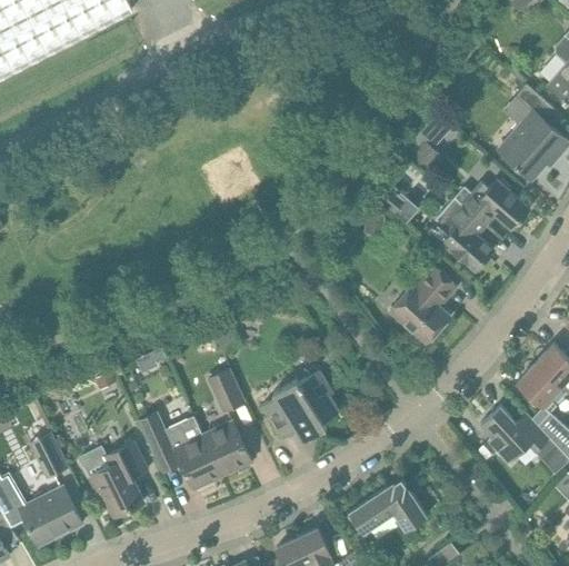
[(0,0),(0,81),(132,13),(125,0),(0,0)]
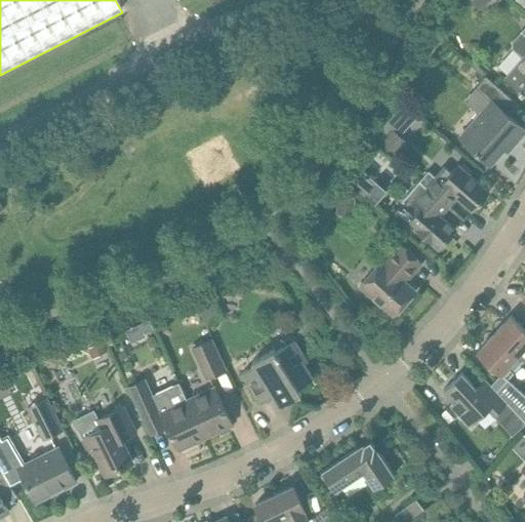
[(494,0),(499,4),(501,0),(465,0),(472,5),(481,13),(492,0),(494,0)]
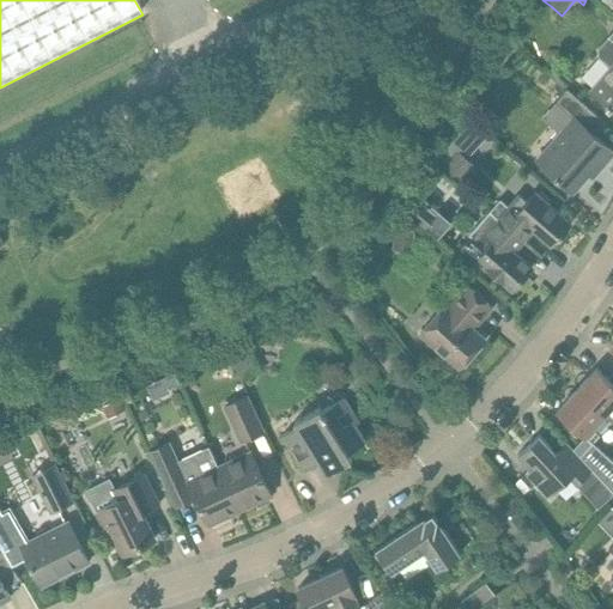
[(606,107),(606,108),(610,111),(611,110),(612,113),(612,35),(598,53),(598,59),(612,71),(592,93),(606,107)]
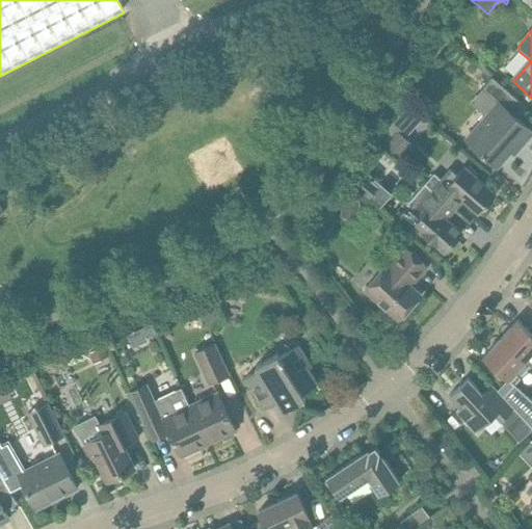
[(486,118),(467,141),(482,155),(498,169),(511,154),(516,147),(520,150),(531,135),(531,134),(516,121),(525,110),(509,97),(491,81),(482,93),(498,106),(486,118)]
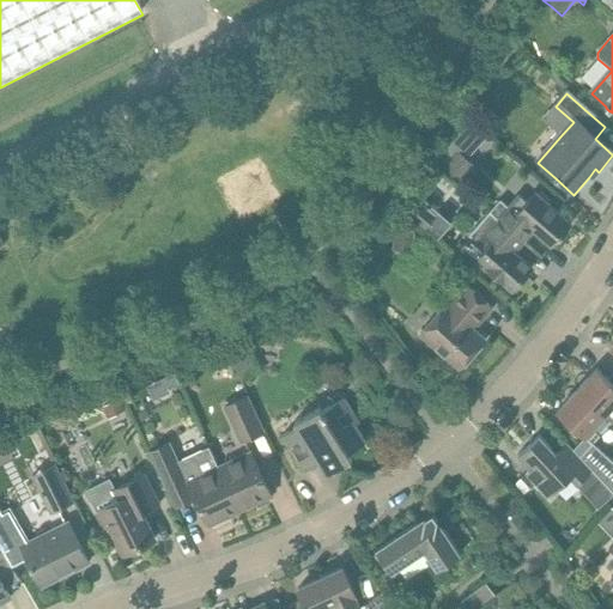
[(451,145),(439,168),(441,169),(462,188),(478,171),(468,162),(489,138),(472,123),(451,145)]
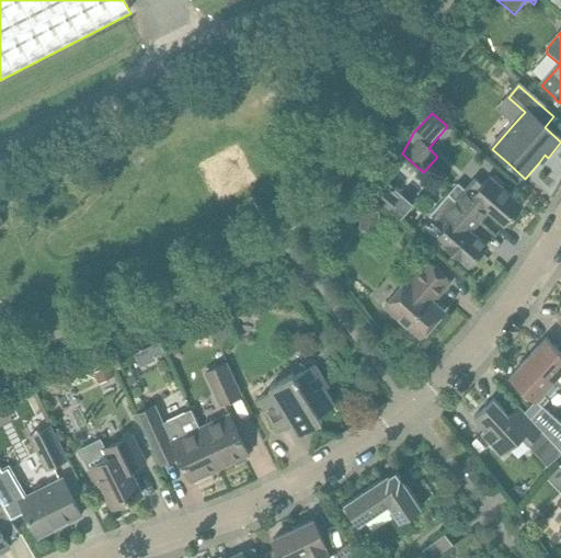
[(457,184),(447,196),(480,224),(488,214),(505,228),(523,207),(502,190),(504,188),(495,179),(493,181),(490,179),(482,188),(476,181),(466,192),(457,184)]
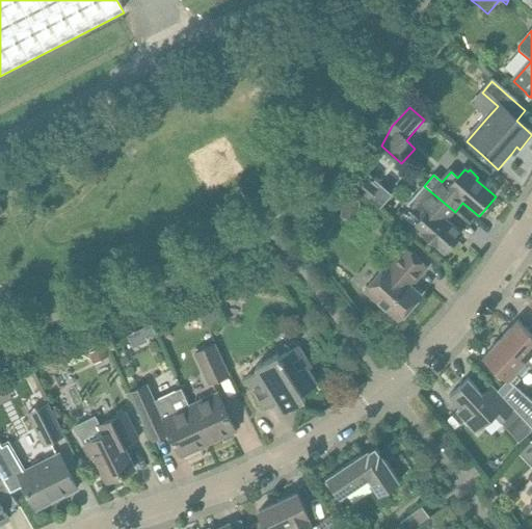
[(376,182),(373,185),(364,177),(354,187),(381,211),(393,197),(376,182)]
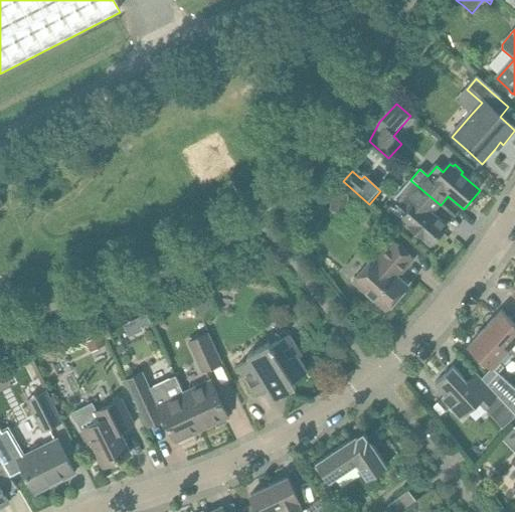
[(441,205),(410,180),(393,199),(394,201),(386,211),(410,232),(411,230),(431,246),(448,227),(433,214),(441,205)]
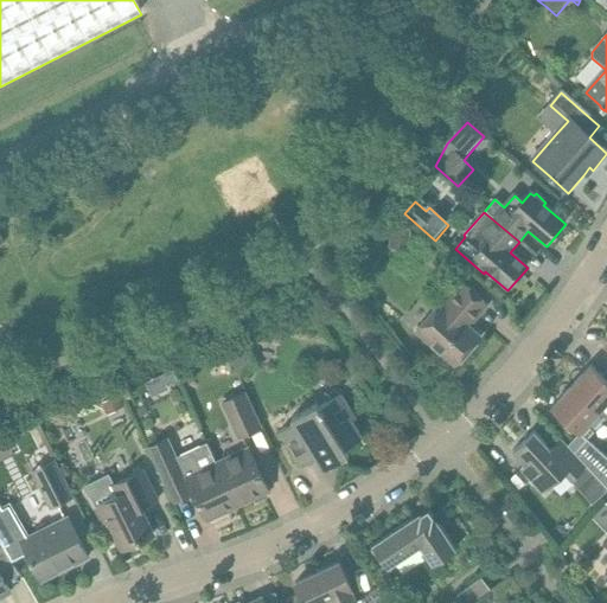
[(408,254),(410,233),(390,231),(389,251),(408,254)]
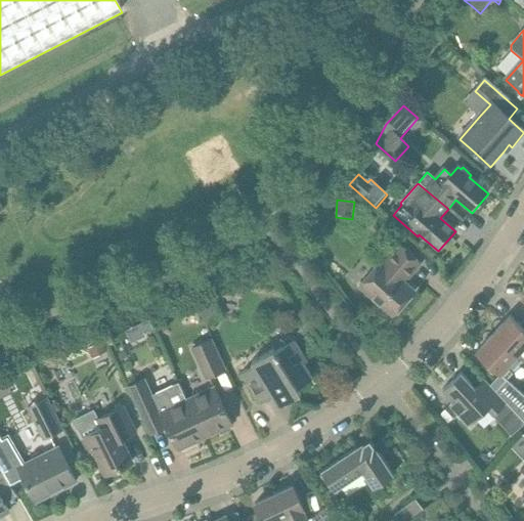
[(421,265),(405,252),(399,246),(383,265),(381,263),(359,288),(393,317),(415,293),(404,285),(421,265)]
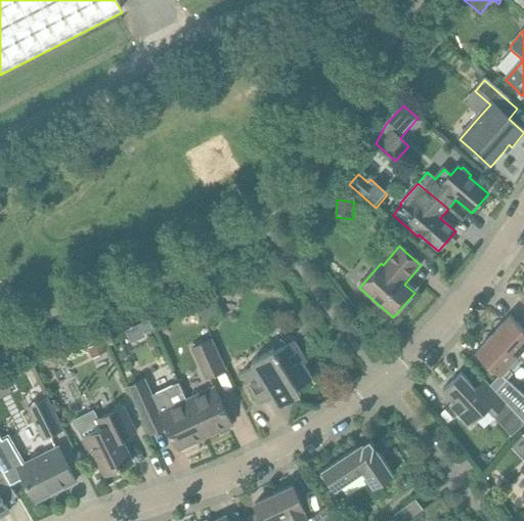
[(510,317),(493,337),(517,358),(523,363),(523,329),(523,330),(510,317)]
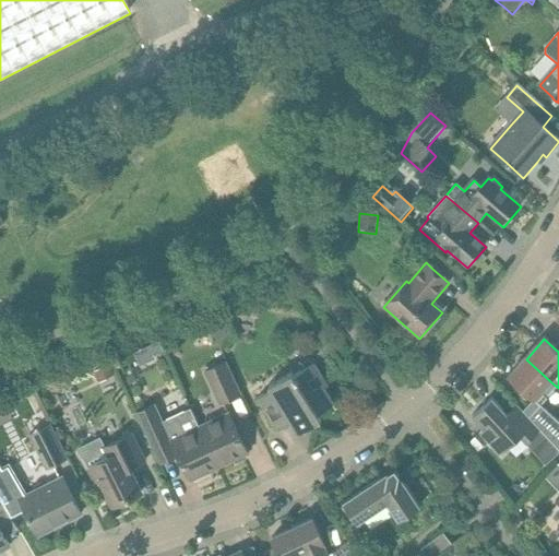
[(153,357),(163,352),(159,344),(149,349),(153,357)]
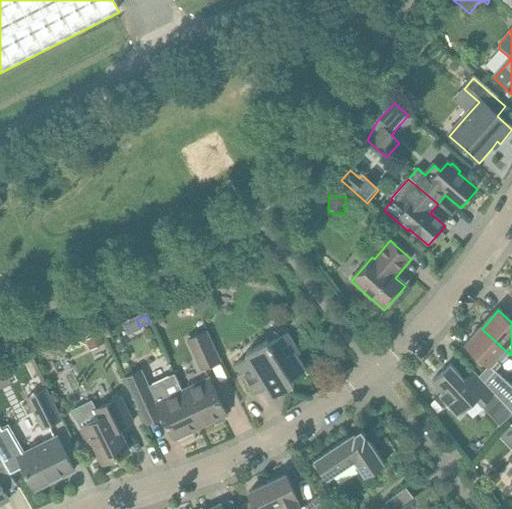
[(495,374),(495,373),(495,372),(501,366),(495,361),(505,350),(482,329),(465,347),(488,368),(489,368),(495,374)]
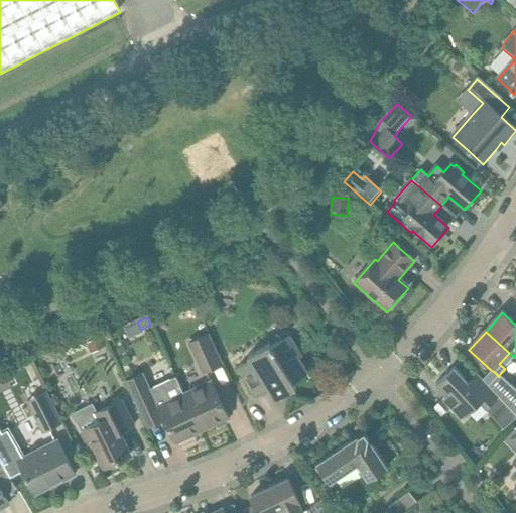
[(208,337),(189,345),(203,374),(221,366),(208,337)]
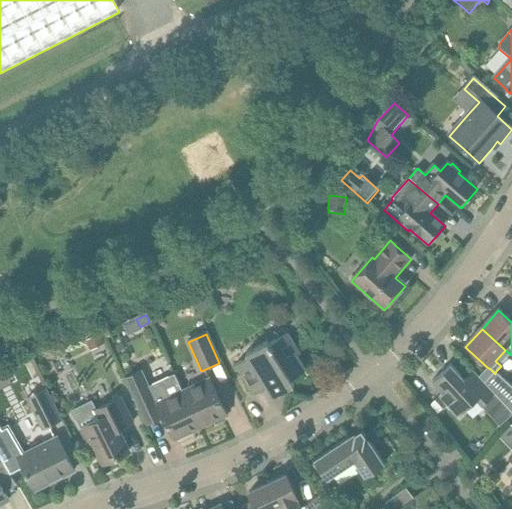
[(300,355),(289,338),(287,334),(269,345),(267,342),(246,355),(248,359),(236,366),(244,379),(255,396),(267,388),(270,394),(285,384),(287,388),(293,385),(290,381),(306,371),(297,357),(300,355)]
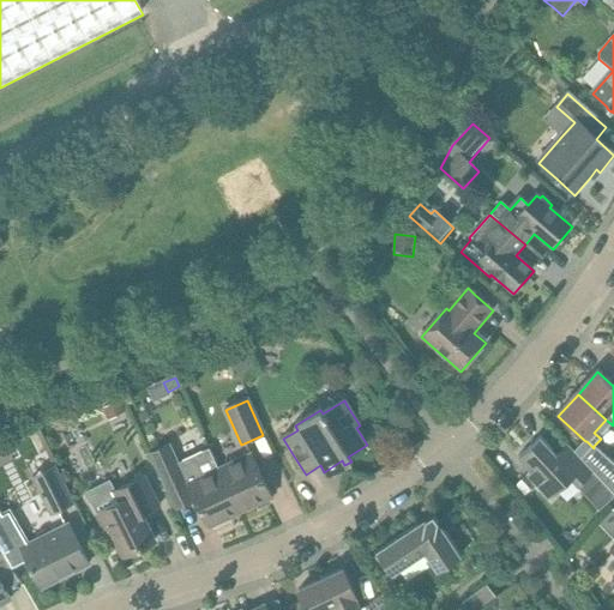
[(126,415),(120,402),(103,409),(108,422),(126,415)]
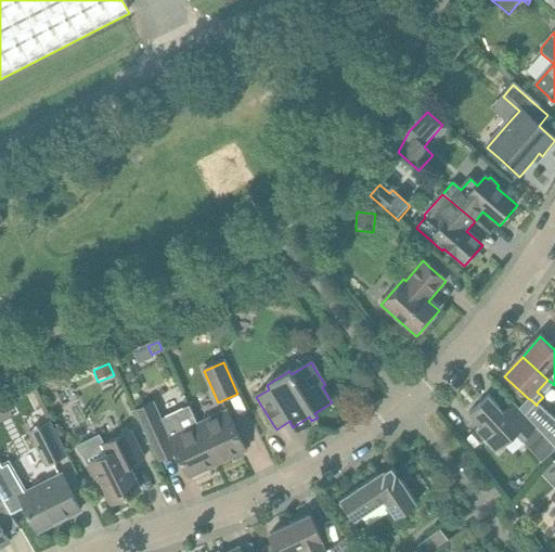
[(523,443),(537,429),(526,418),(525,418),(513,405),(503,413),(489,397),(468,416),(479,428),(477,431),(486,439),(483,441),(495,454),(515,436),(523,443)]
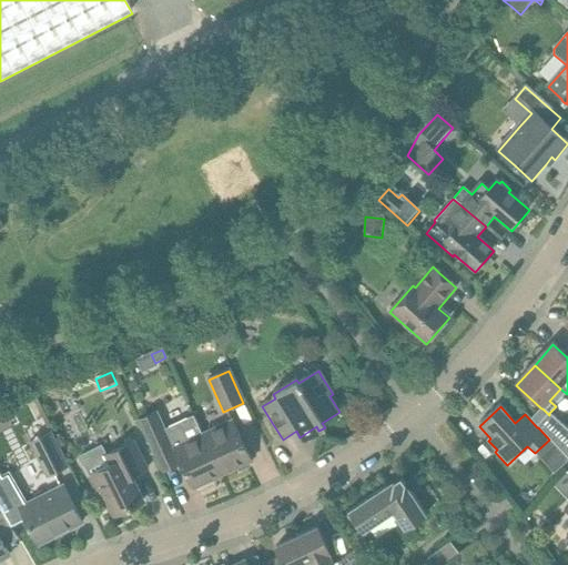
[(221,476),(202,436),(193,416),(163,430),(156,414),(139,422),(152,450),(169,442),(173,451),(174,450),(193,490),(221,476)]
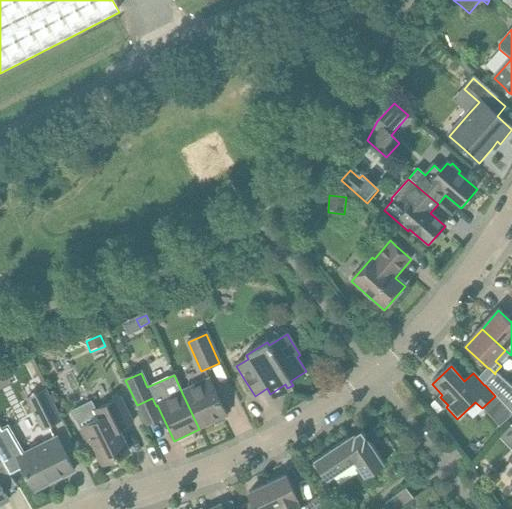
[(511,388),(495,373),(495,374),(485,385),(495,396),(505,407),(511,414),(511,388)]
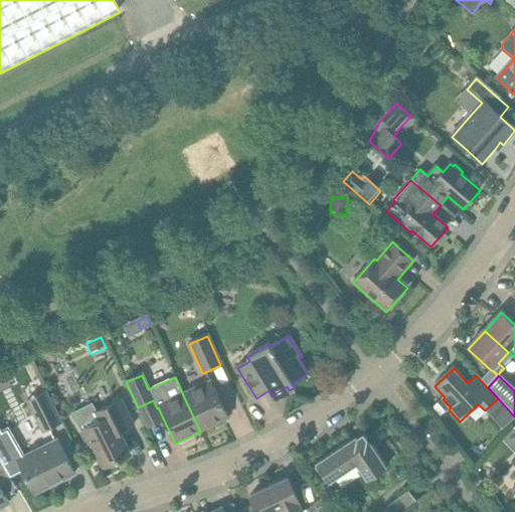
[(210,382),(183,395),(200,432),(227,419),(210,382)]
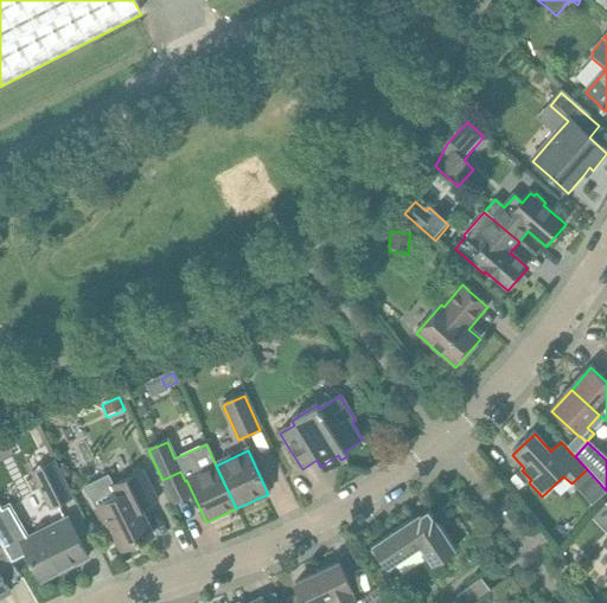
[(55,463),(32,474),(50,511),(72,499),(55,463)]
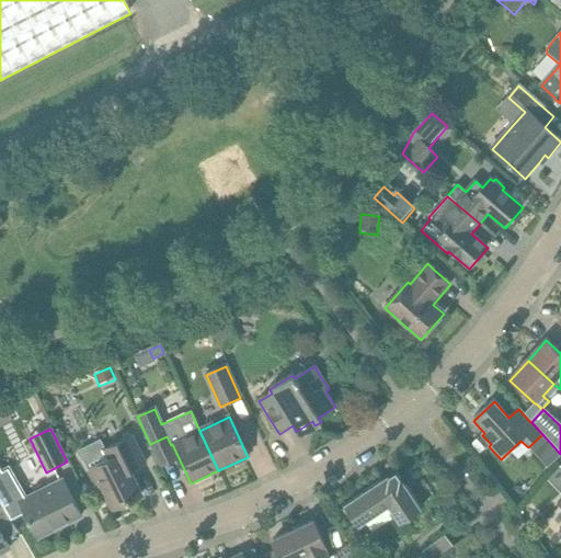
[(78,453),(88,471),(102,500),(106,498),(113,511),(142,497),(132,473),(146,466),(136,446),(132,437),(105,451),(101,442),(78,453)]
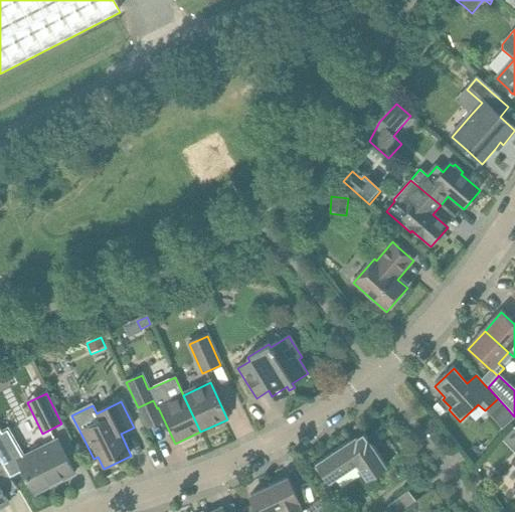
[(514,416),(508,409),(497,420),(504,428),(514,417),(514,416)]
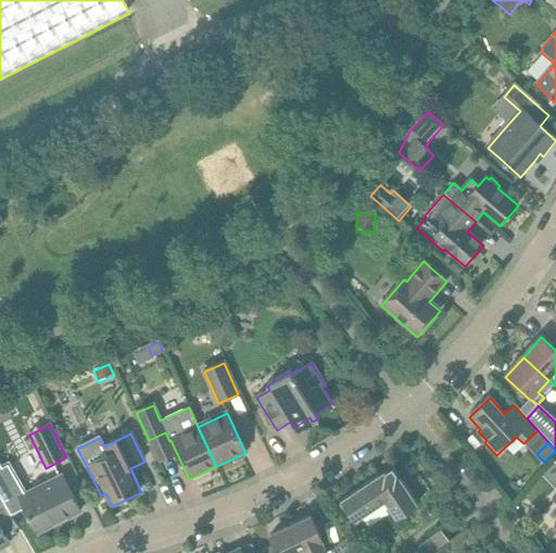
[(555,464),(542,477),(555,491),(555,498),(552,502),(555,505),(555,528),(554,530),(555,532),(555,464)]
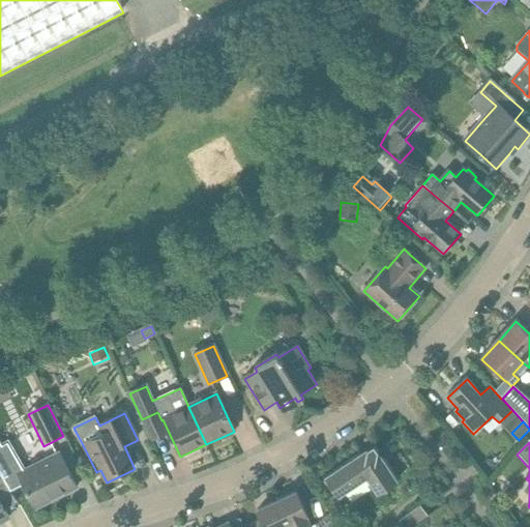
[(378,496),(381,494),(399,482),(384,460),(377,459),(378,451),(374,445),(367,449),(366,457),(360,455),(325,478),(339,499),(366,479),(378,496)]
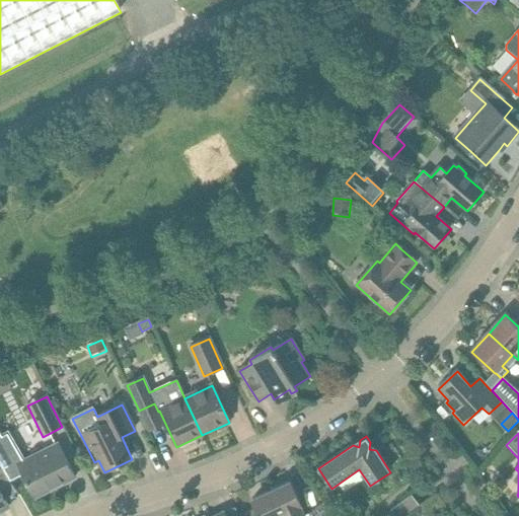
[(75,480),(66,461),(58,445),(18,464),(26,482),(35,500),(75,480)]
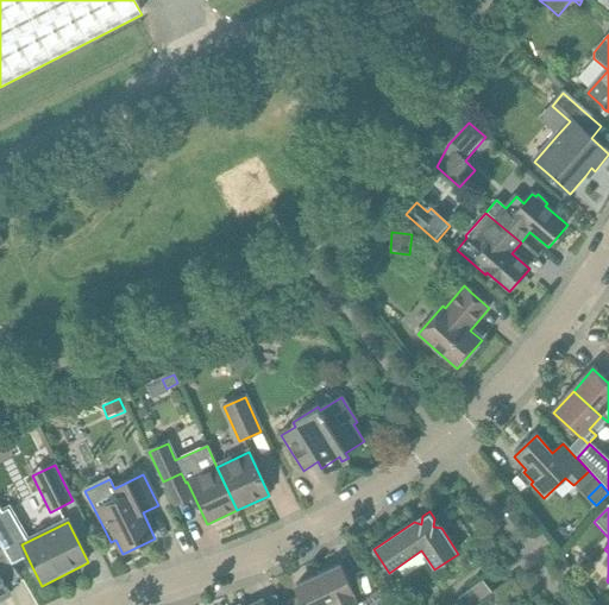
[(0,546),(0,544),(0,603),(11,597),(0,577),(0,572),(12,566),(0,546)]
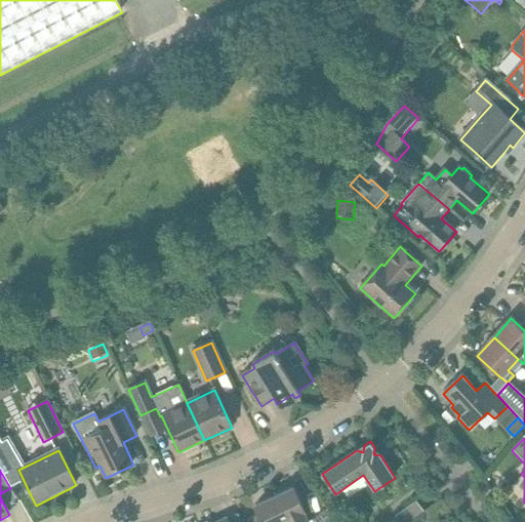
[(305,513),(303,508),(293,489),(255,507),(263,521),(286,521),(291,519),(292,521),(308,521),(304,513),(305,513)]
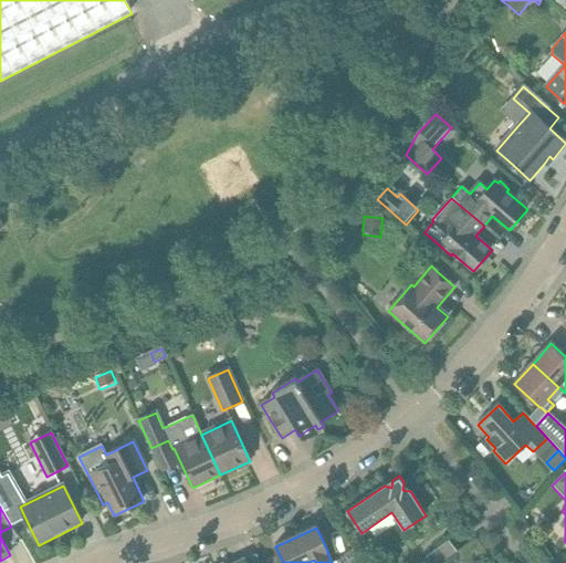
[(444,562),(458,553),(449,541),(427,558),(430,562),(444,562)]
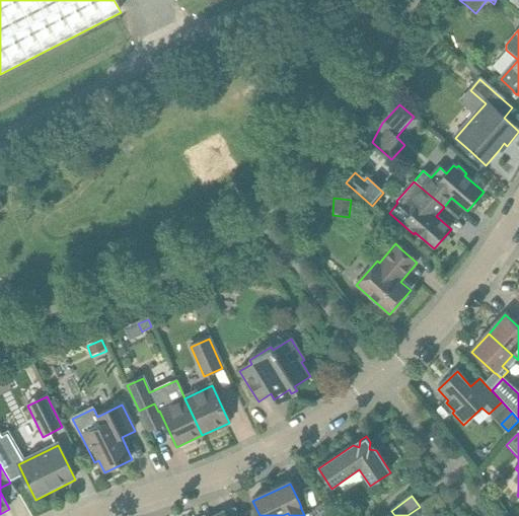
[(331,515),(323,505),(310,515),(331,515)]
